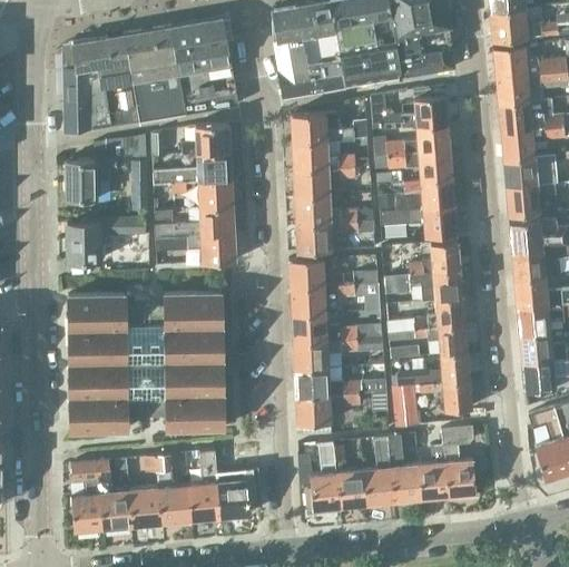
[(345,88),(330,0),(327,0),(272,9),(274,22),(273,22),(274,40),(273,40),(283,98),(345,88)]
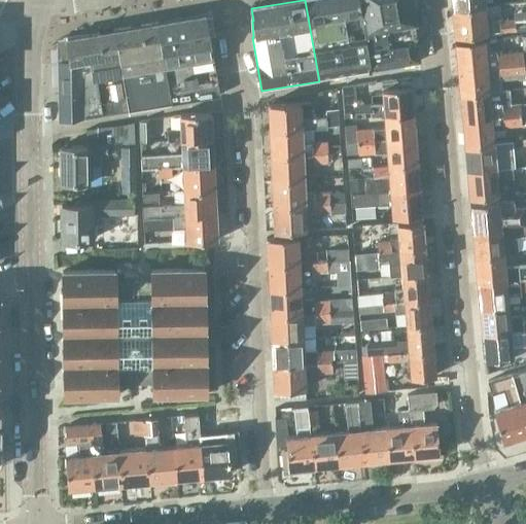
[(359,0),(305,0),(319,81),(372,72),(359,0)]
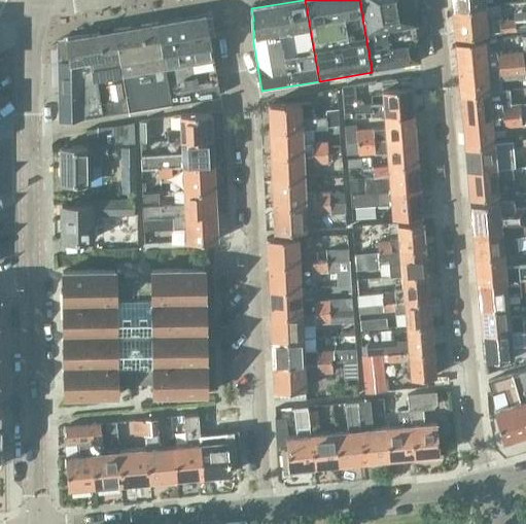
[(413,26),(417,25),(412,0),(359,0),(372,72),(392,69),(420,64),(413,26)]
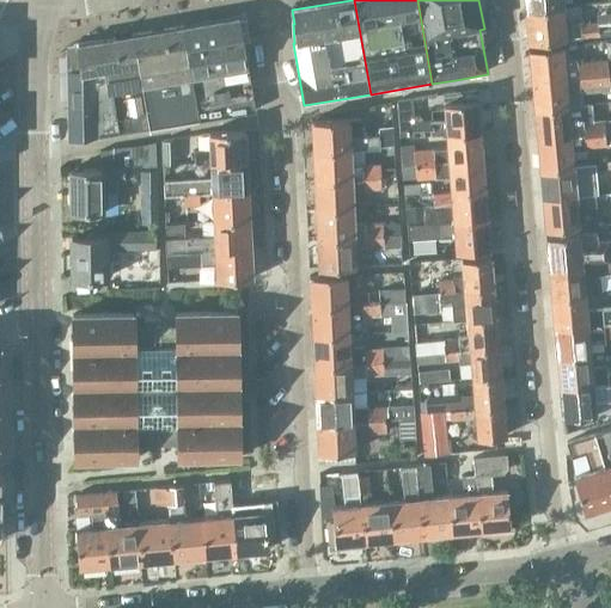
[(562,0),(524,0),(526,12),(563,10),(562,0)]
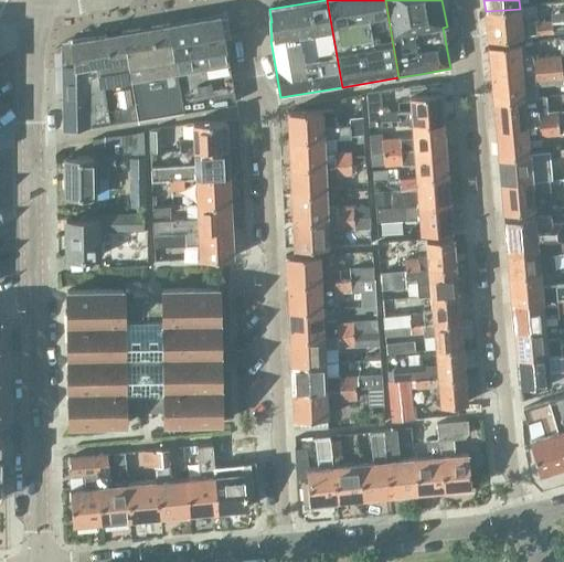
[(521,22),(520,9),(486,11),(488,41),(563,34),(563,14),(552,16),(552,24),(536,25),(536,21),(521,22)]
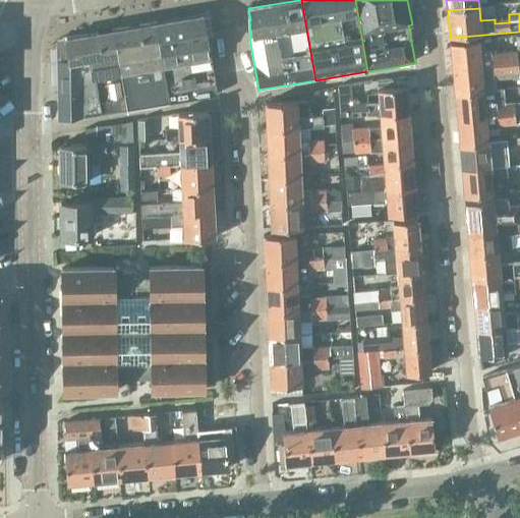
[(168,95),(170,105),(214,98),(218,97),(204,16),(156,24),(168,95)]
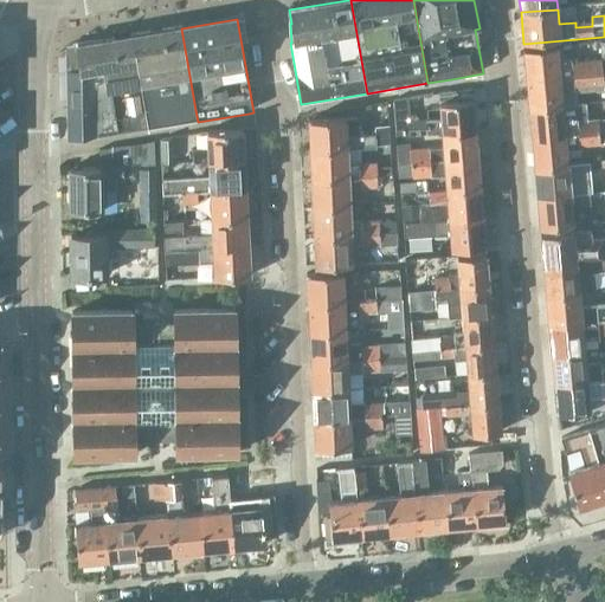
[(195,110),(181,28),(133,38),(142,86),(141,86),(146,116),(148,130),(149,130),(198,122),(195,110)]
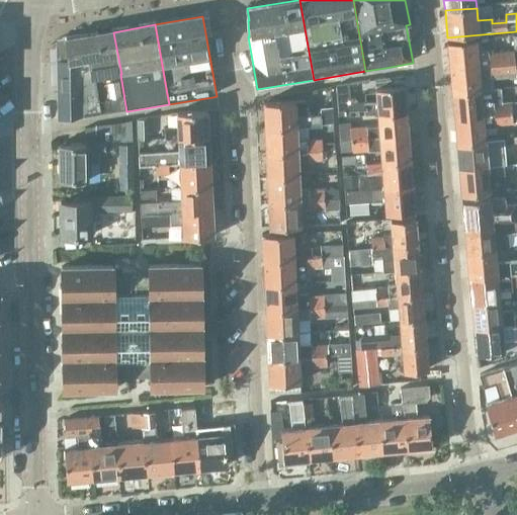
[(121,74),(113,32),(58,41),(60,122),(101,115),(96,83),(104,82),(103,77),(121,74)]
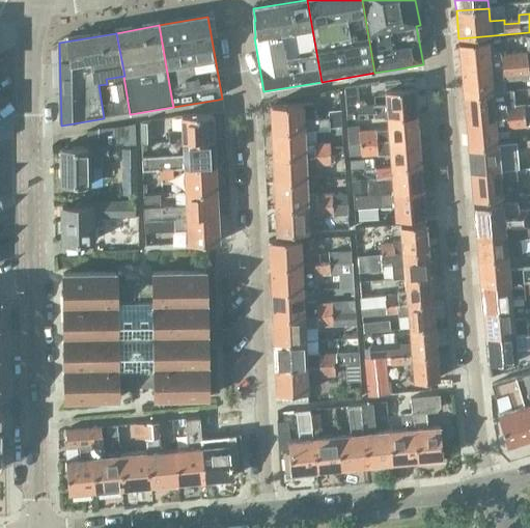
[(462,72),(529,64),(529,37),(526,38),(528,54),(504,56),(503,54),(493,55),(492,45),(489,45),(487,43),(459,45),(462,72)]
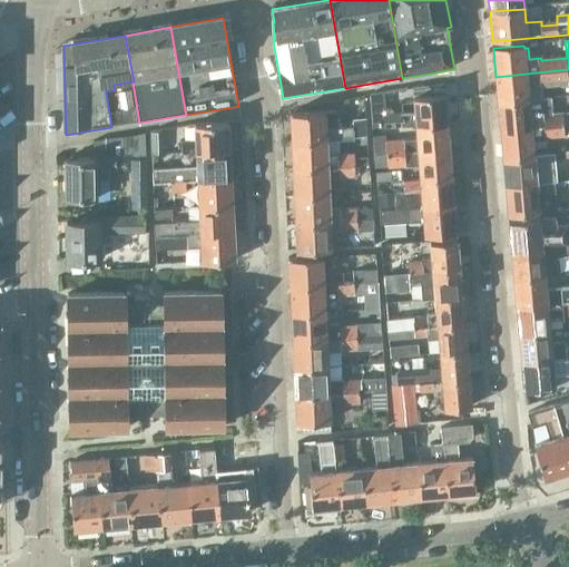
[(568,69),(496,77),(498,105),(529,101),(528,88),(541,87),(541,84),(568,81),(568,69)]
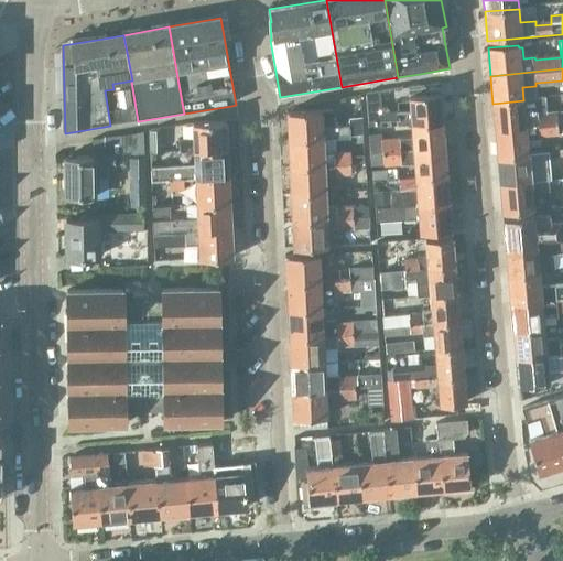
[(412,126),(443,123),(441,96),(410,98),(411,114),(380,116),(367,117),(368,129),(412,127),(412,126)]
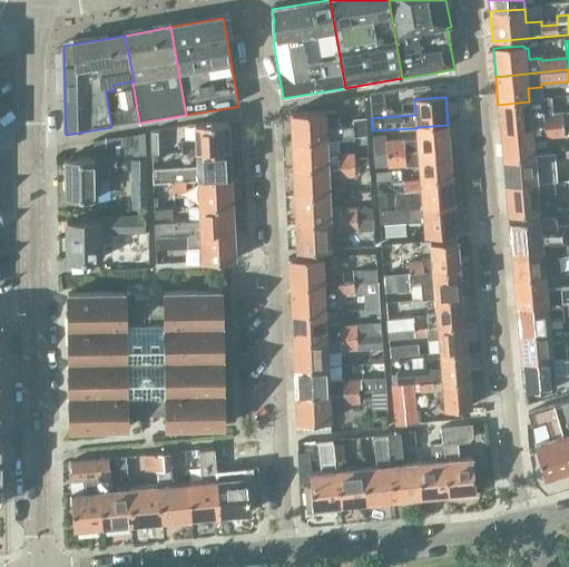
[(529,101),(498,105),(500,133),(531,129),(545,128),(563,127),(563,126),(562,115),(543,116),(543,114),(530,116),(529,101)]
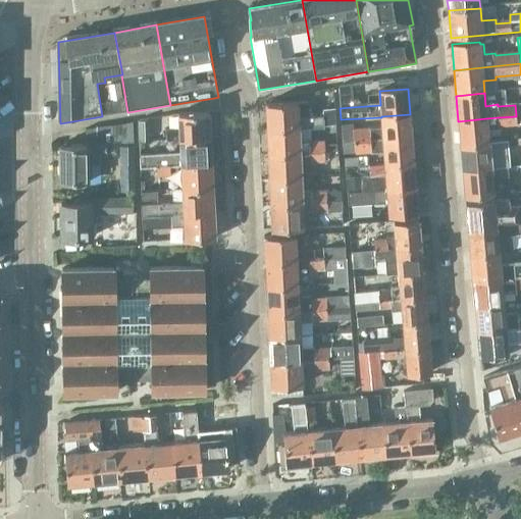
[(109,115),(127,112),(125,100),(107,103),(109,115)]
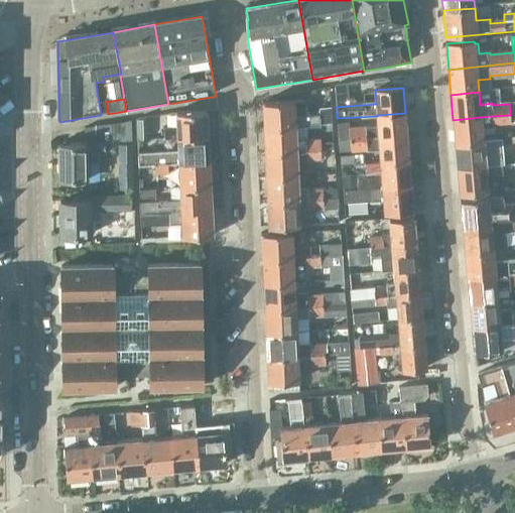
[(264,104),(265,129),(296,128),(320,127),(319,117),(306,117),(305,102),(295,103),(279,104),(264,104)]
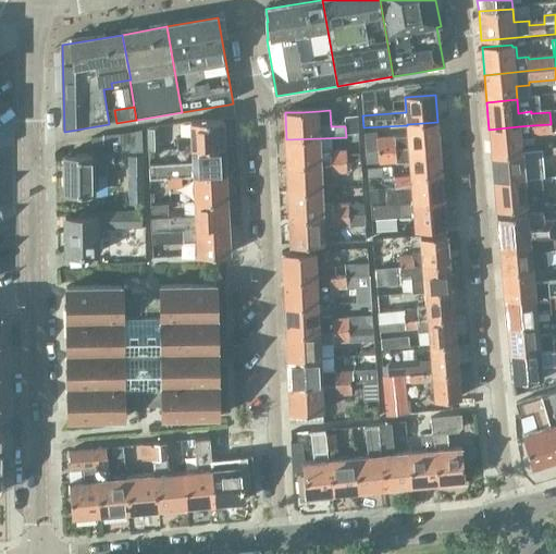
[(358,118),(345,119),(345,126),(346,137),(359,136),(358,118)]
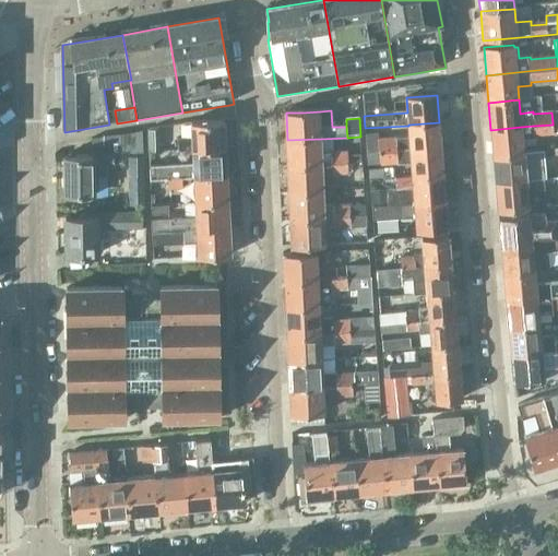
[(193,152),(226,150),(225,122),(192,123),(192,140),(178,141),(179,152),(193,152)]
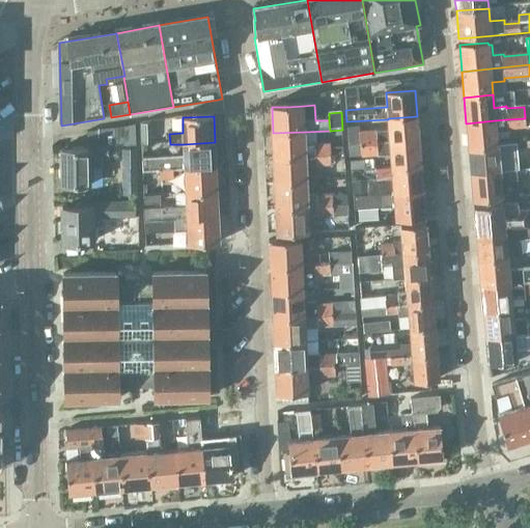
[(388,118),(388,119),(389,132),(360,134),(359,128),(347,129),(349,147),(359,146),(361,146),(419,142),(417,116),(388,118)]
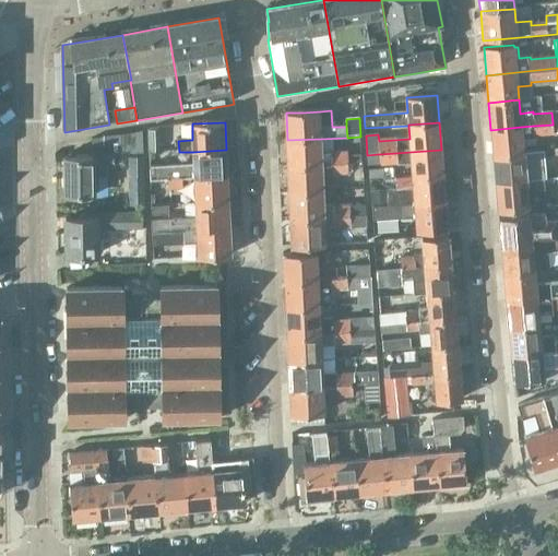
[(521,127),(490,130),(494,157),(524,155),(522,141),(537,140),(536,138),(554,135),(554,134),(553,125),(534,126),(521,127)]
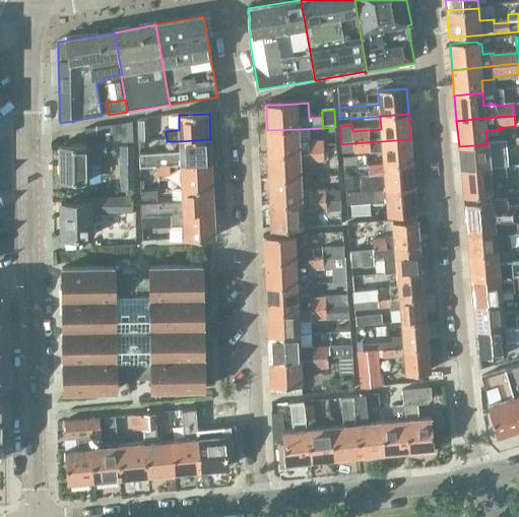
[(149,142),(149,121),(138,123),(139,143),(149,142)]
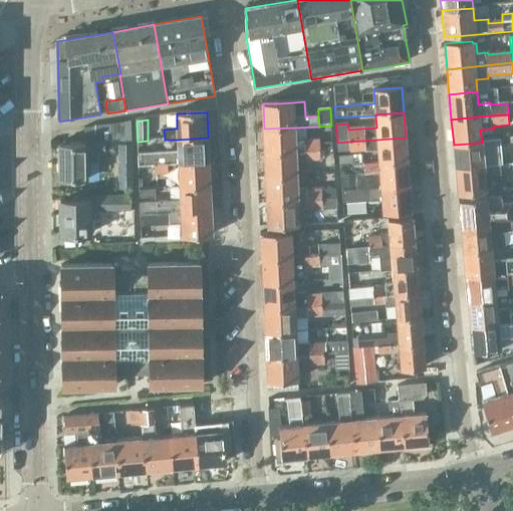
[(109,125),(109,124),(84,129),(85,142),(85,145),(59,146),(60,180),(86,180),(86,162),(99,162),(99,155),(111,155),(111,142),(131,141),(130,122),(109,125)]
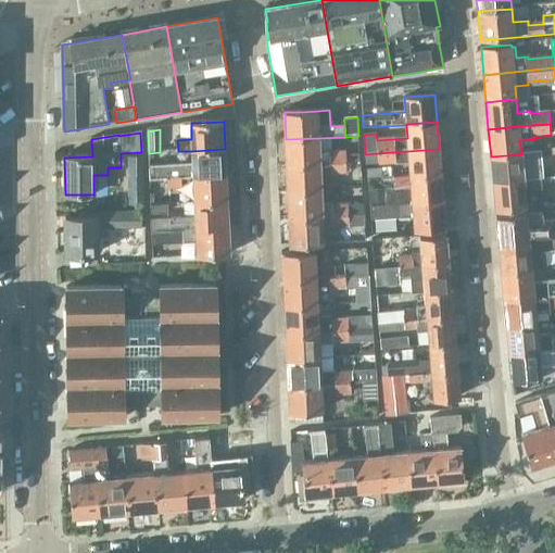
[(319,152),(319,138),(286,139),(287,166),(320,164),(320,165),(331,164),(332,164),(347,163),(347,153),(331,153),(331,151),(319,152)]
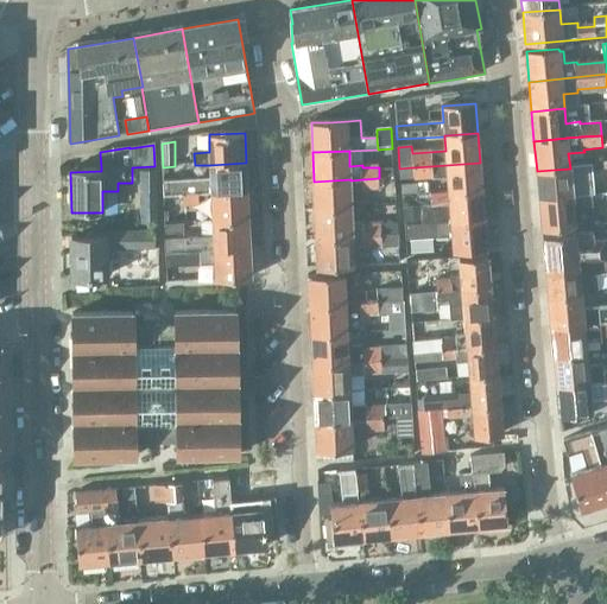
[(246,163),(210,165),(210,177),(182,178),(163,179),(164,196),(183,196),(198,195),(212,195),(212,194),(247,192),(246,163)]
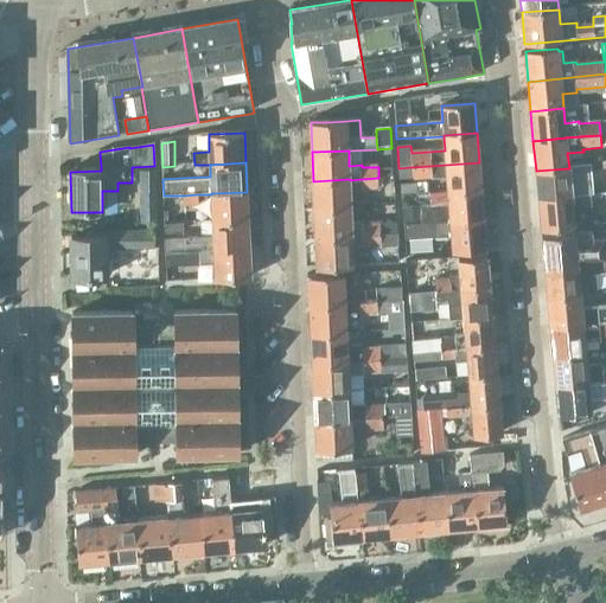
[(479,162),(413,167),(414,179),(414,180),(414,181),(414,183),(447,180),(448,192),(482,190),(479,162)]
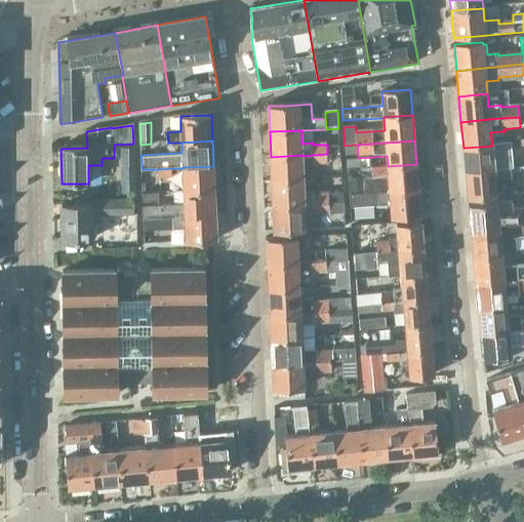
[(355,145),(345,146),(346,157),(358,157),(358,156),(358,155),(357,145),(355,145)]
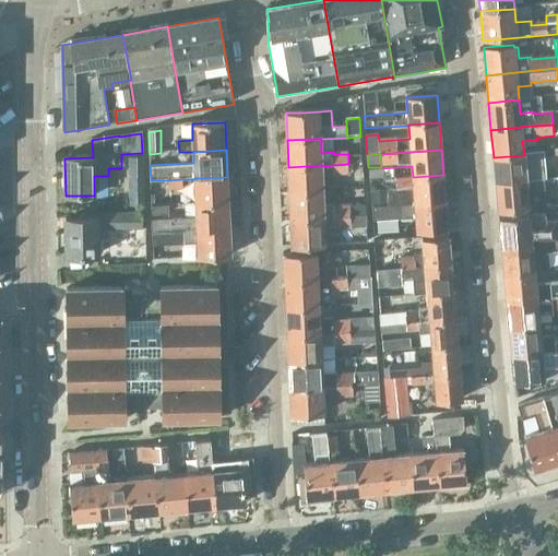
[(361,155),(349,155),(351,164),(361,164),(361,155)]
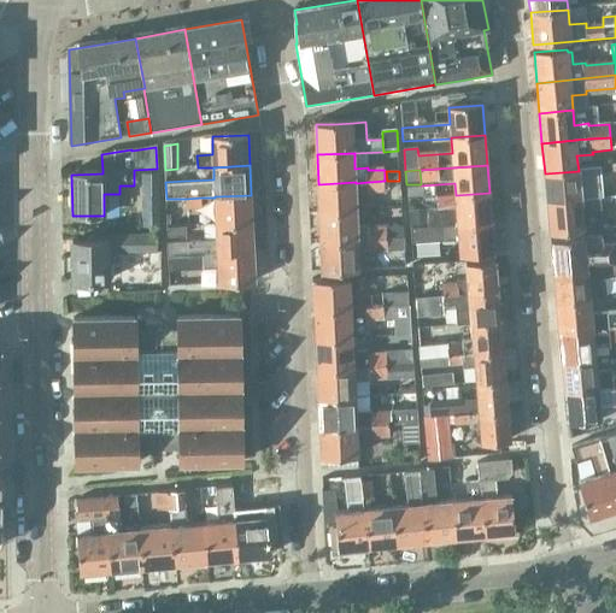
[(579,171),(545,174),(547,204),(581,201),(581,200),(600,198),(603,198),(602,184),(580,187),(579,171)]
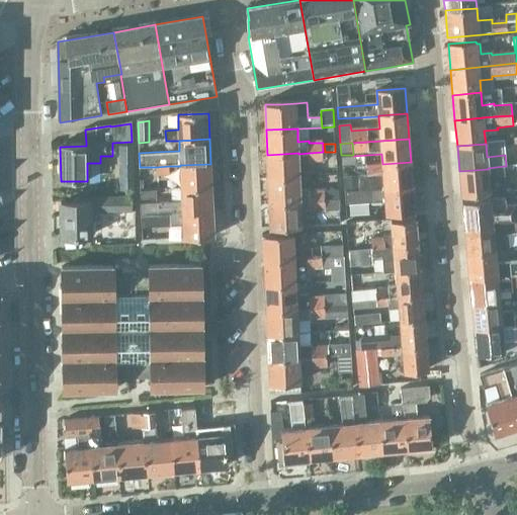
[(323,162),(323,152),(310,153),(309,153),(309,163),(323,162)]
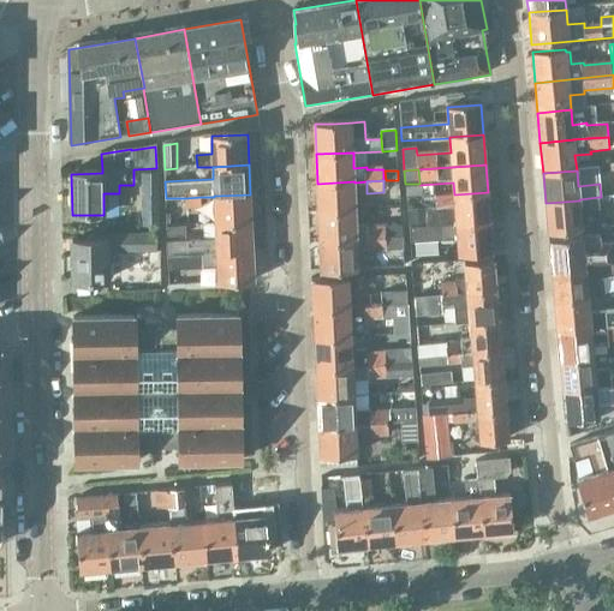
[(355,181),(317,184),(319,213),(356,211),(355,183),(355,181)]
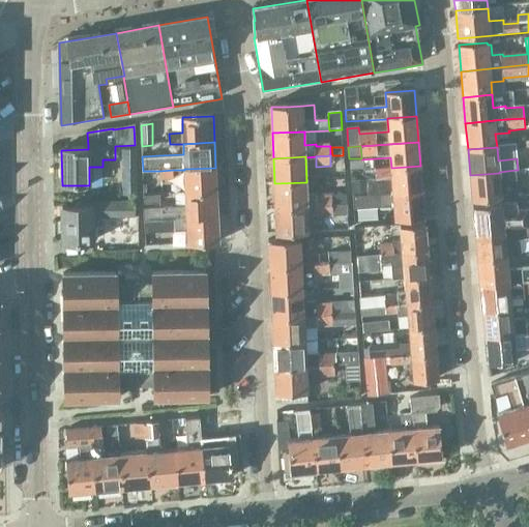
[(364,162),(350,163),(350,171),(364,171),(364,162)]
